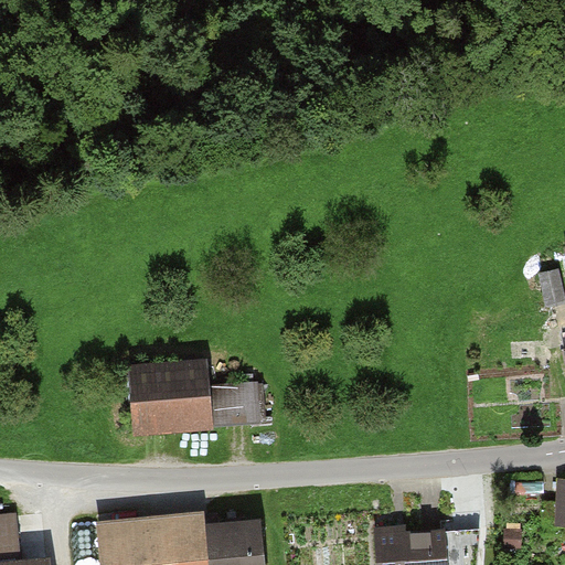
[(550,306),(564,302),(564,275),(563,264),(541,269),(550,306)]
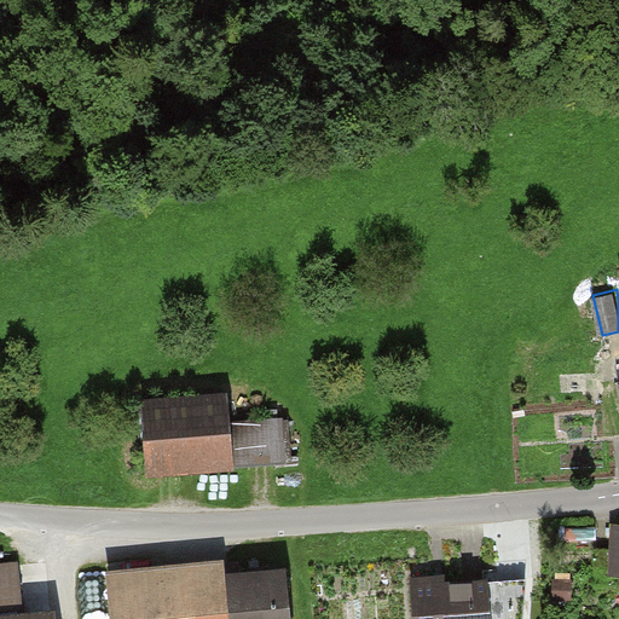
[(230,398),(140,406),(148,479),(237,470),(230,398)]
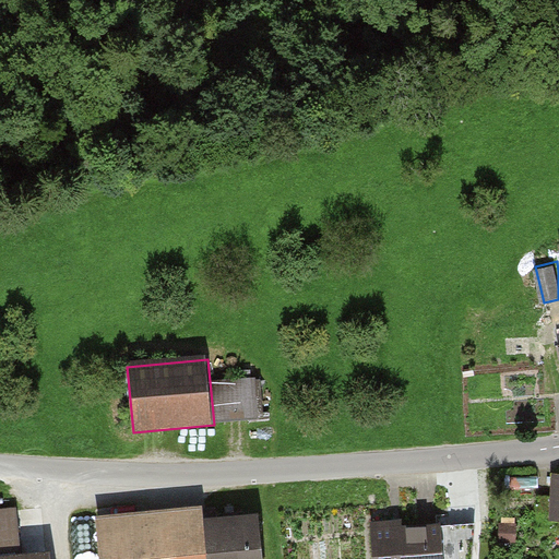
[(202,506),(98,516),(103,558),(265,558),(261,513),(203,520),(202,506)]
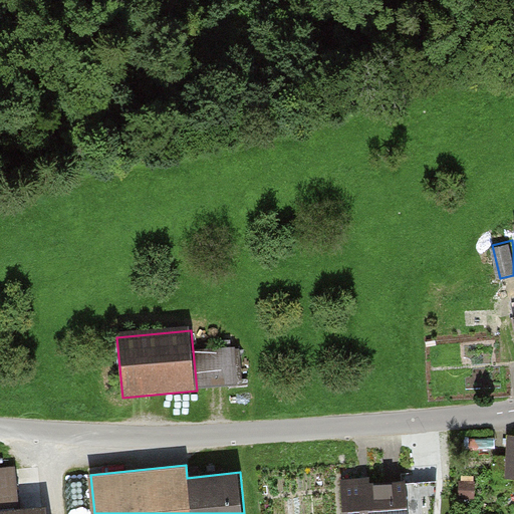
[(0,513),(47,513),(46,503),(19,506),(15,468),(0,470),(0,513)]
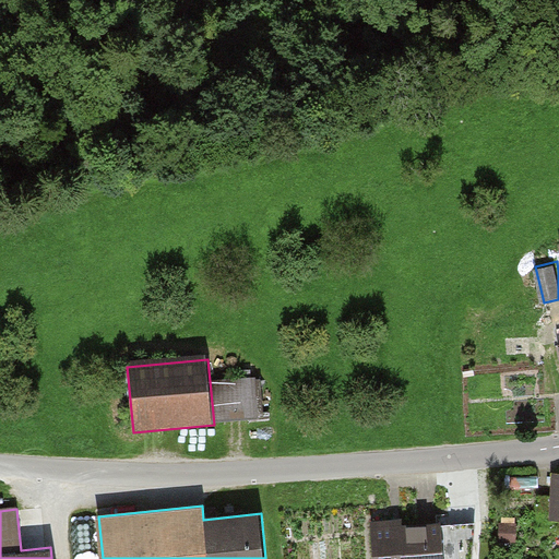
[(443,558),(441,520),(375,525),(376,558),(443,558)]
